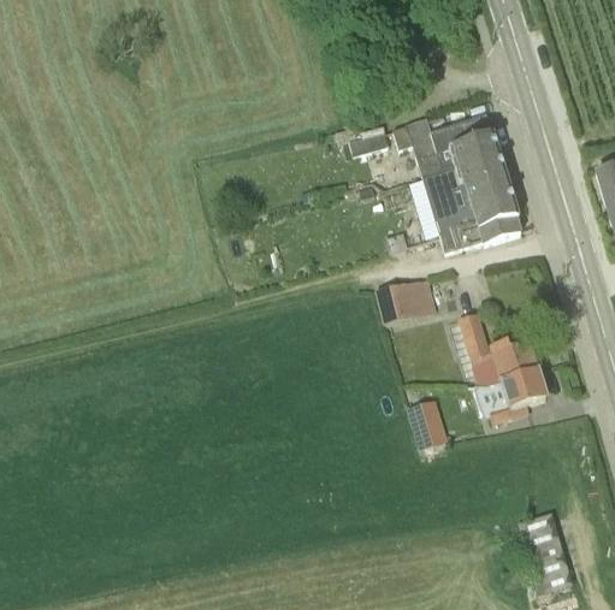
[(500,154),(488,113),(431,130),(427,118),(406,124),(407,125),(392,130),(398,149),(413,144),(417,159),(423,177),(441,172),(460,166),(461,169),(479,164),(478,161),(500,154)]
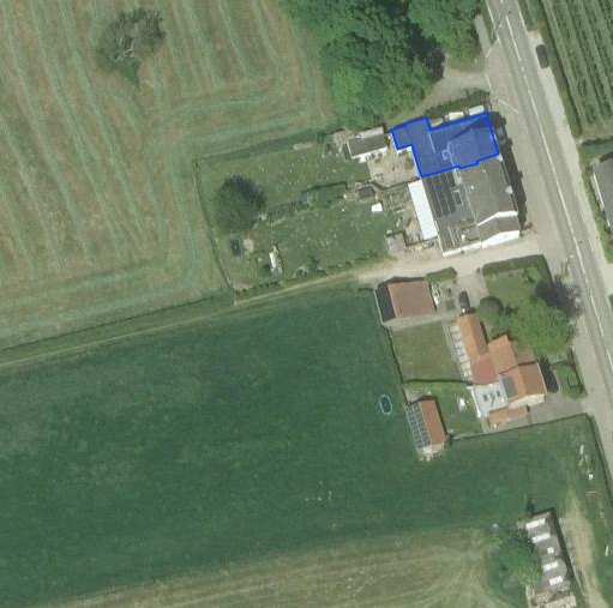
[(350,156),(386,145),(382,131),(347,142),(350,156)]
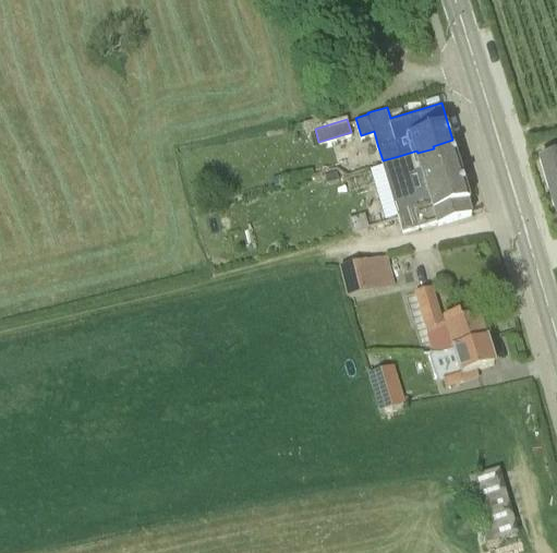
[(395,177),(398,188),(400,193),(394,195),(399,213),(403,229),(438,218),(438,220),(471,211),(468,197),(470,196),(461,169),(452,140),(433,146),(434,148),(418,153),(416,151),(399,156),(383,160),(389,179),(395,177)]
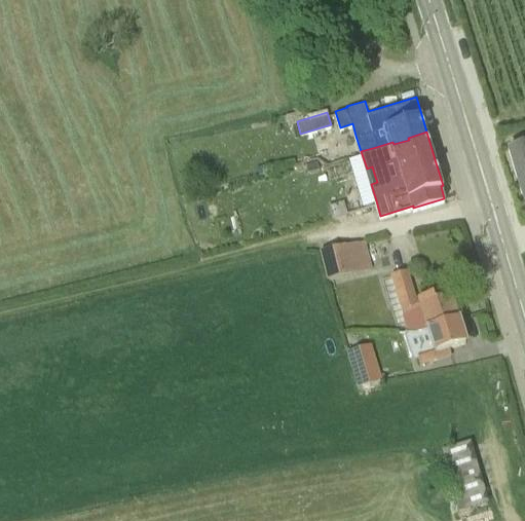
[(524,141),(510,147),(522,190),(524,190),(524,141)]
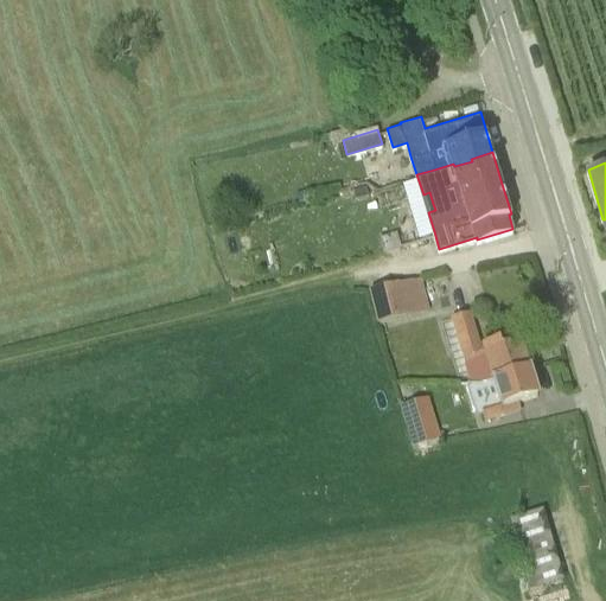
[(352,185),(355,196),(368,192),(365,181),(352,185)]
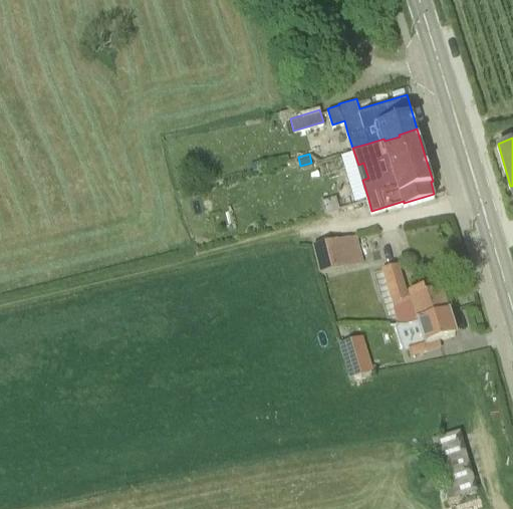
[(337,237),(337,236),(314,242),(321,270),(362,260),(356,233),(349,234),(337,237)]
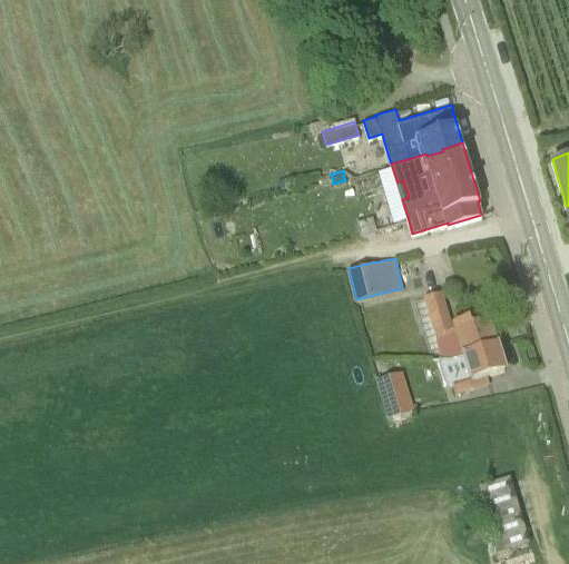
[(445,357),(450,357),(497,343),(489,316),(472,322),(470,315),(450,322),(440,289),(425,294),(445,357)]
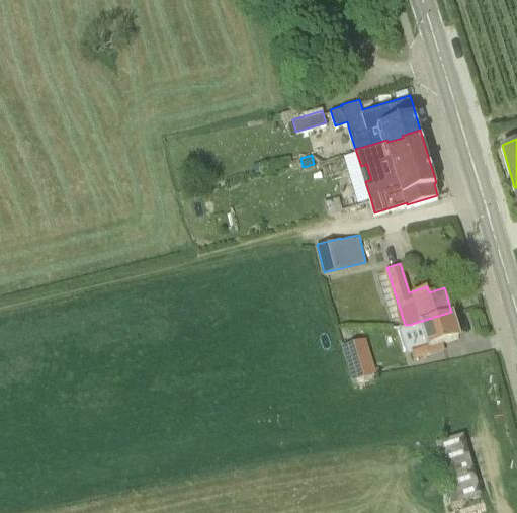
[(459,335),(451,312),(409,325),(414,342),(411,344),(415,355),(445,346),(443,340),(459,335)]
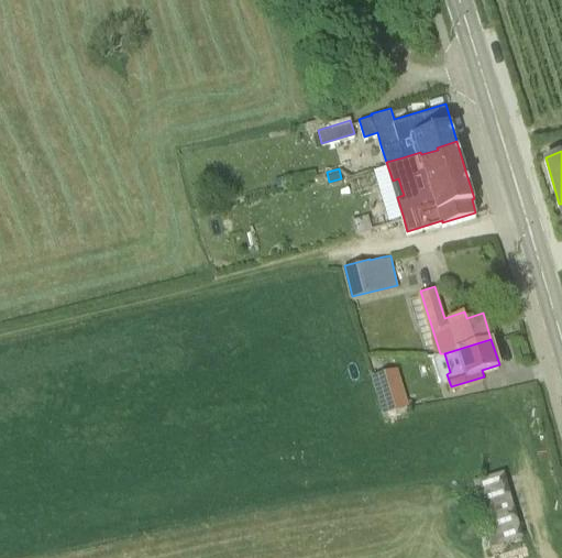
[(372,372),(384,409),(407,403),(396,365),(372,372)]
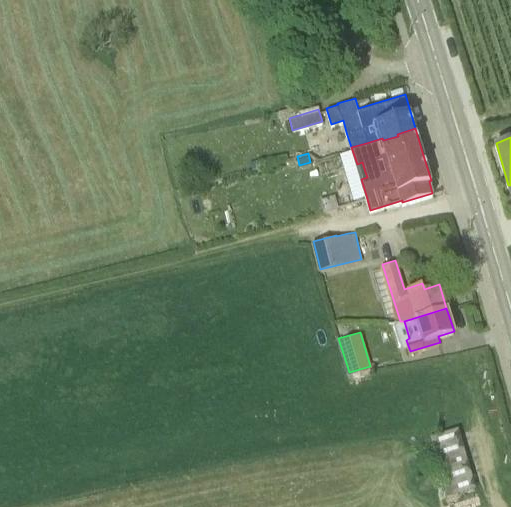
[(469,447),(464,449),(459,427),(434,432),(448,496),(478,490),(469,447)]
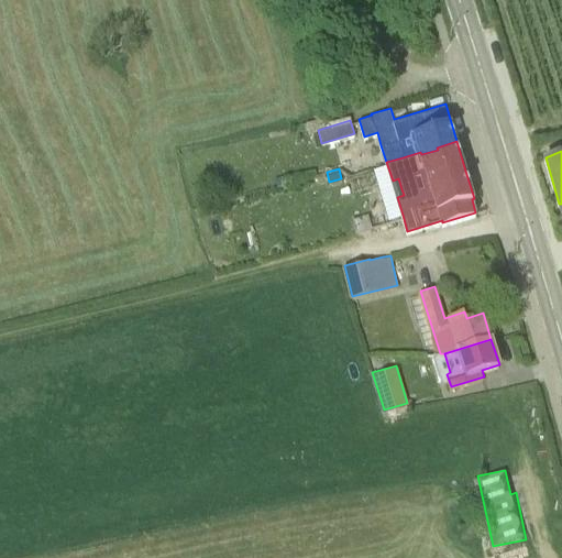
All buildings are outlined.
